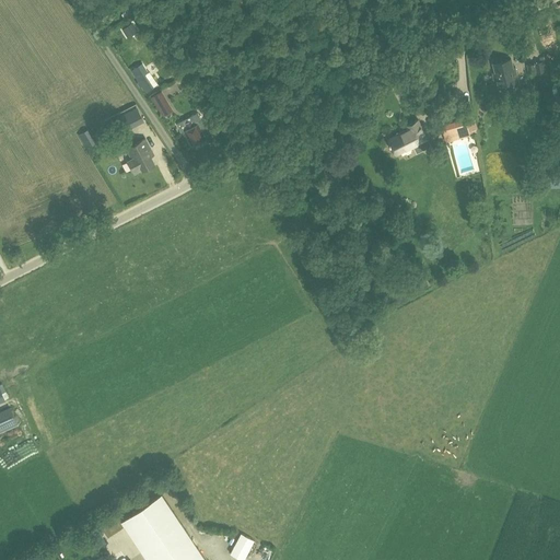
[(96,16),(105,21),(113,4),(103,0),(102,3),(96,1),(93,7),(100,10),(96,16)]
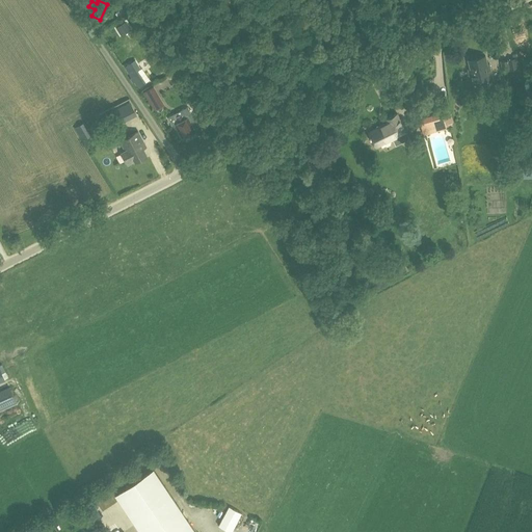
[(118,10),(123,16),(128,11),(125,6),(118,10)]
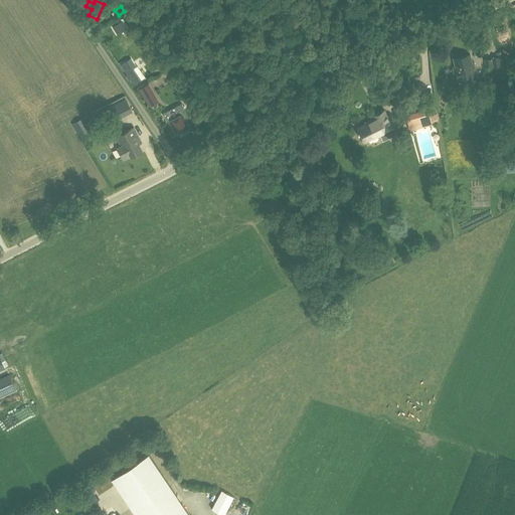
[(122,21),(113,27),(118,35),(127,29),(122,21)]
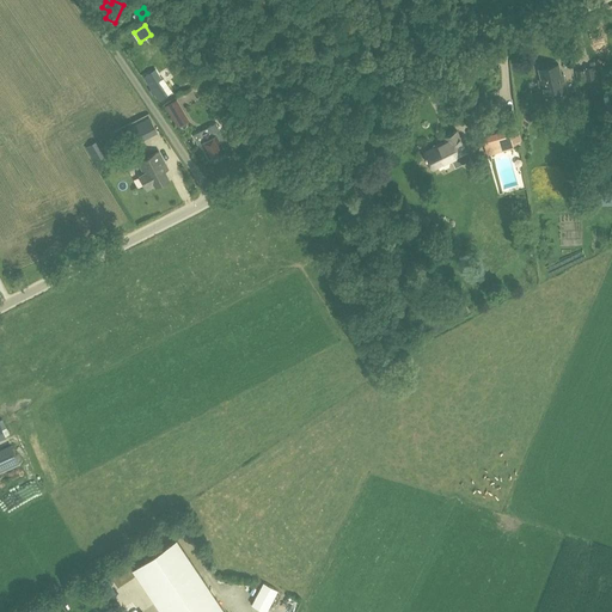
[(539,80),(543,97),(567,91),(563,73),(561,74),(558,65),(539,69),(542,79),(539,80)]
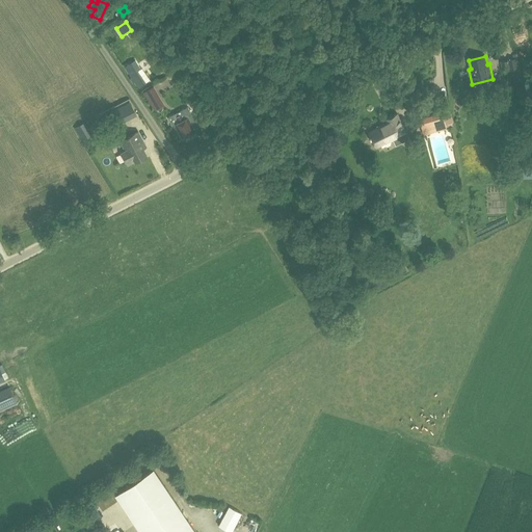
[(501,61),(503,72),(520,68),(516,57),(501,61)]
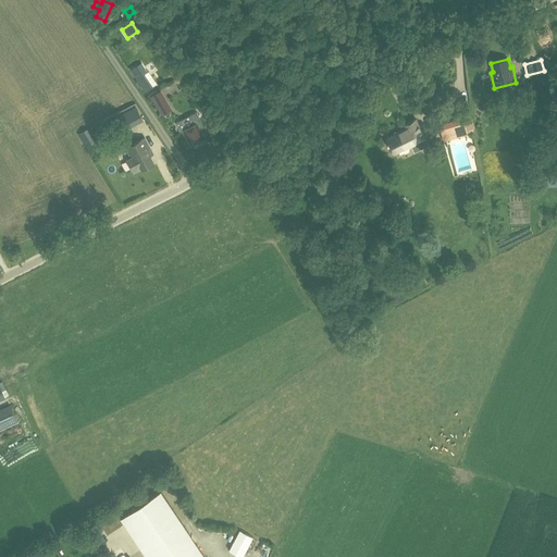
[(140,86),(145,91),(157,84),(149,72),(147,72),(141,63),(131,70),(138,82),(136,83),(139,87),(140,86)]
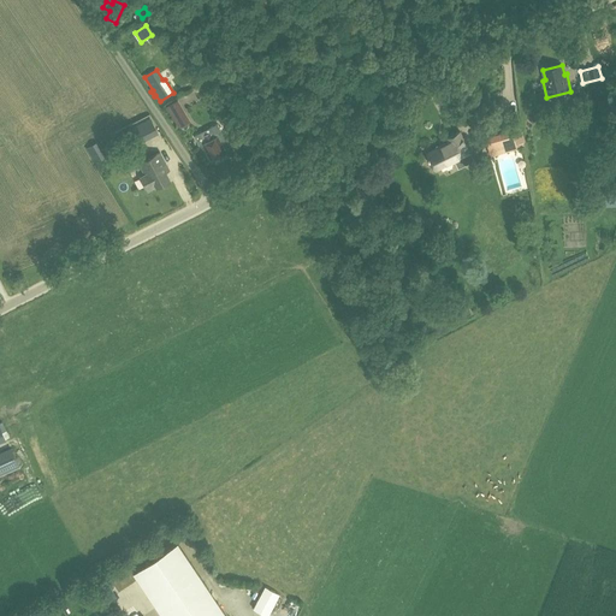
[(166,106),(179,128),(190,122),(178,100),(166,106)]
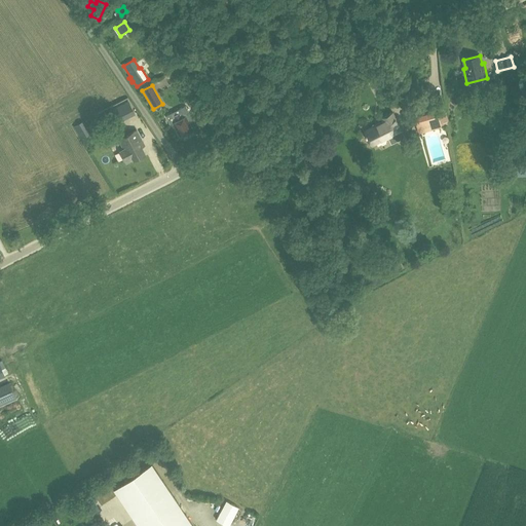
[(128,103),(123,106),(115,109),(120,119),(128,115),(134,113),(128,103)]
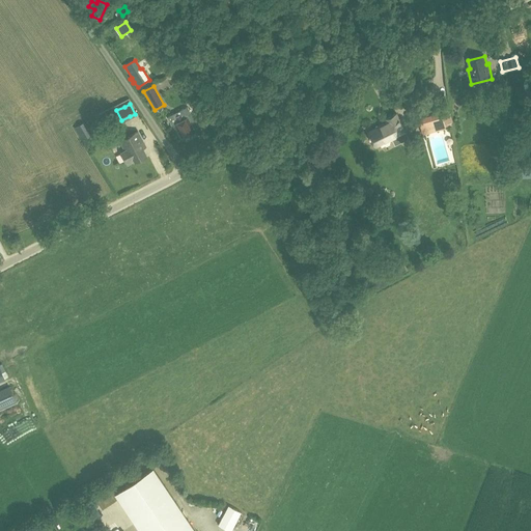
[(174,123),(182,137),(190,133),(191,135),(201,130),(198,124),(192,113),(191,114),(188,107),(168,117),(171,124),(174,123)]
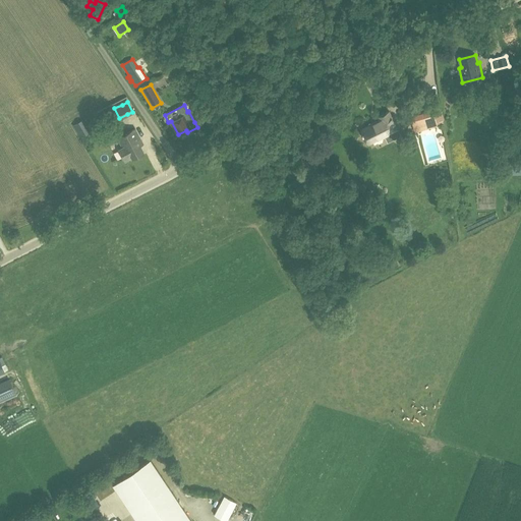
[(438,126),(437,124),(435,116),(432,111),(410,118),(414,133),(438,126)]
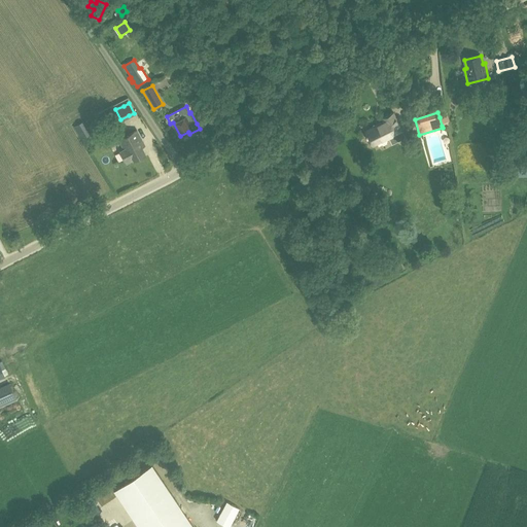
[(365,131),(373,145),(389,137),(392,144),(406,138),(393,113),(383,118),(384,120),(365,131)]
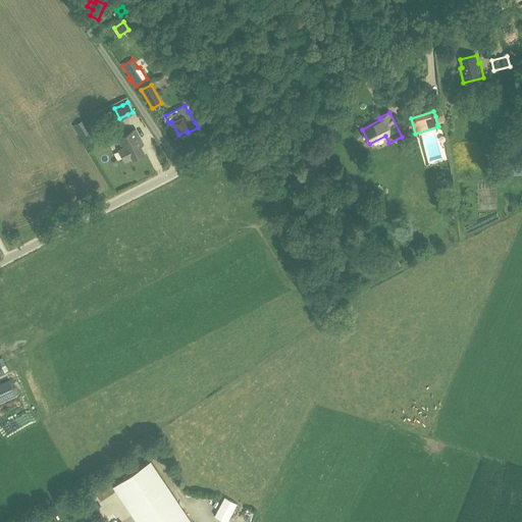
[(442,120),(445,119),(444,114),(435,116),(437,124),(444,123),(442,120)]
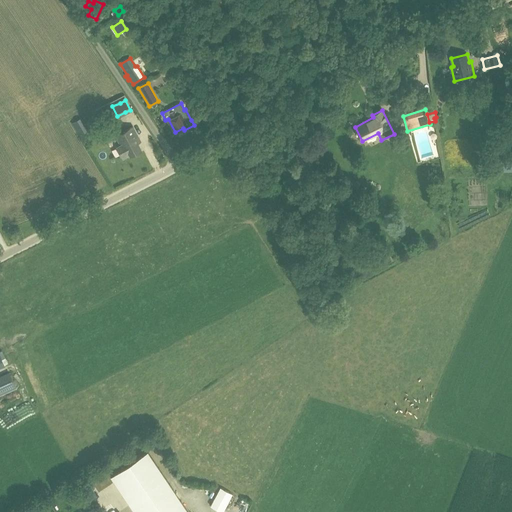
[(117,148),(123,160),(142,150),(137,142),(140,140),(133,126),(115,135),(121,145),(117,148)]
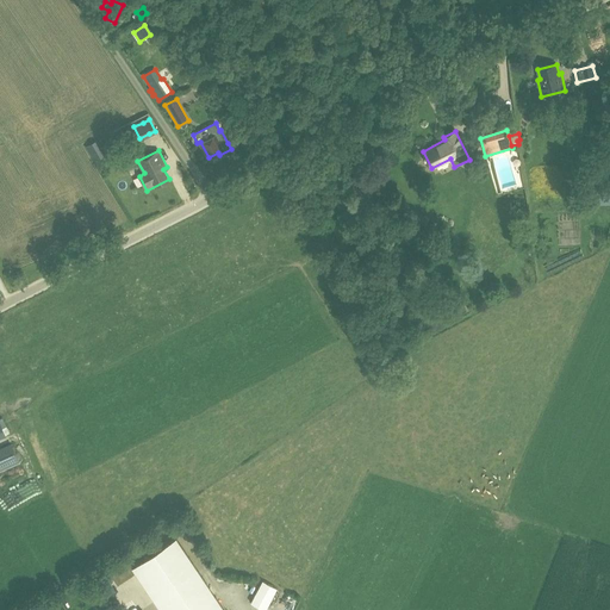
[(14,260),(7,268),(16,275),(24,266),(14,260)]
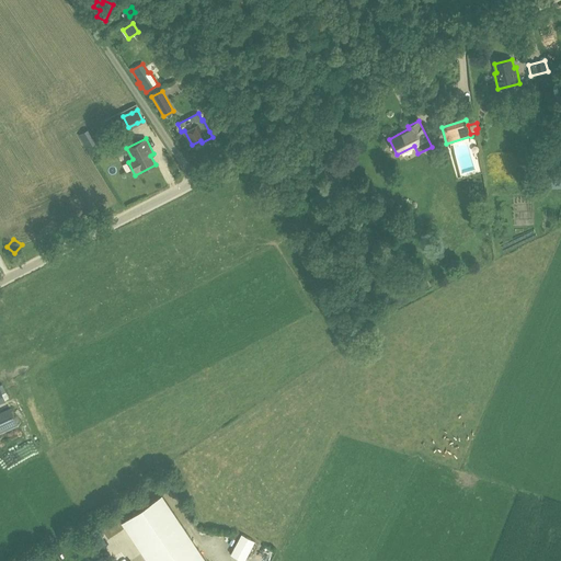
[(352,308),(361,312),(365,304),(356,299),(352,308)]
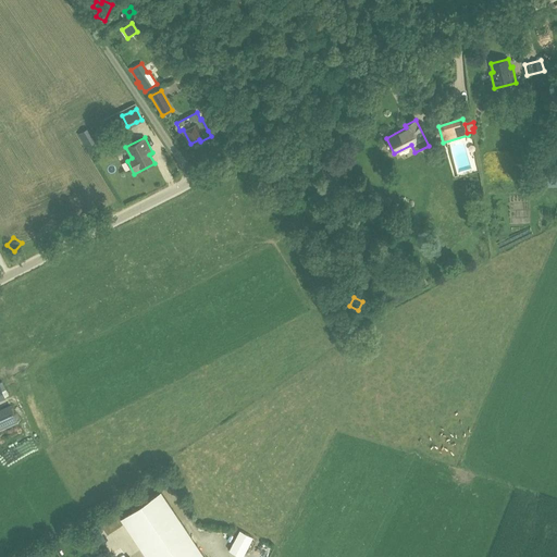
[(0,409),(0,430),(17,422),(10,405),(0,409)]
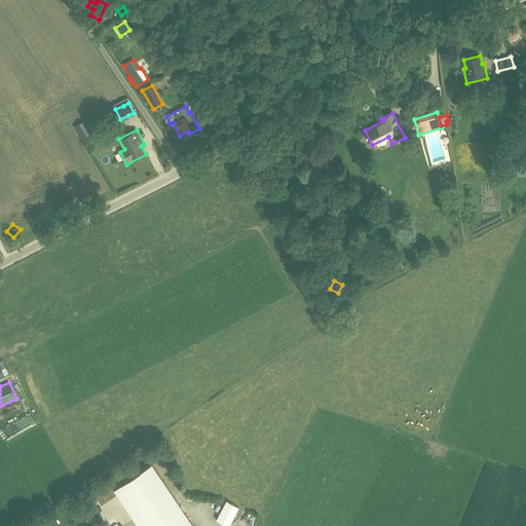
[(113,489),(138,525),(193,525),(151,463),(113,489)]
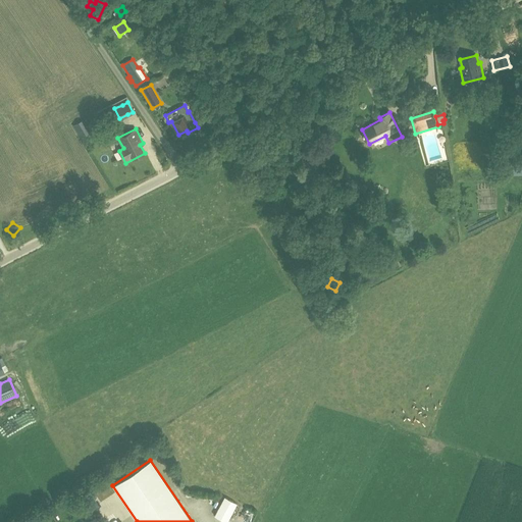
[(214,516),(226,521),(237,504),(224,497),(214,516)]
